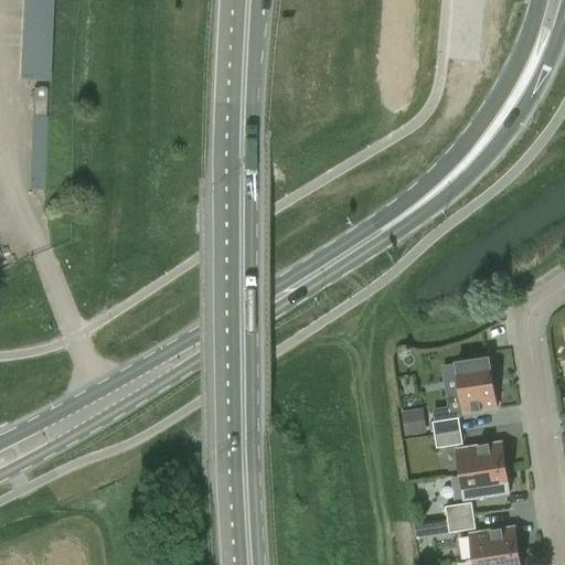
[(27,0),(25,78),(55,80),(57,0),(27,0)]
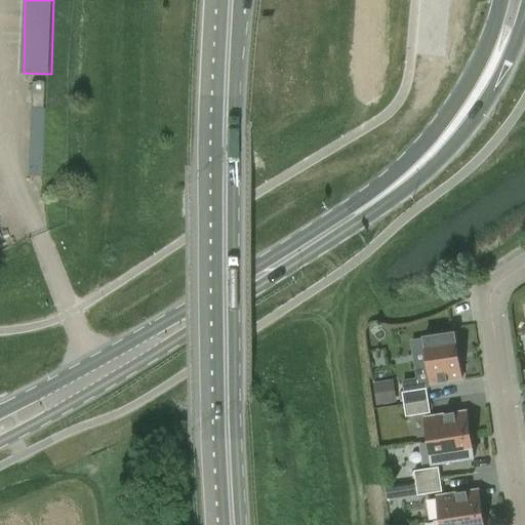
[(32,81),(31,107),(42,108),(43,82),(32,81)]
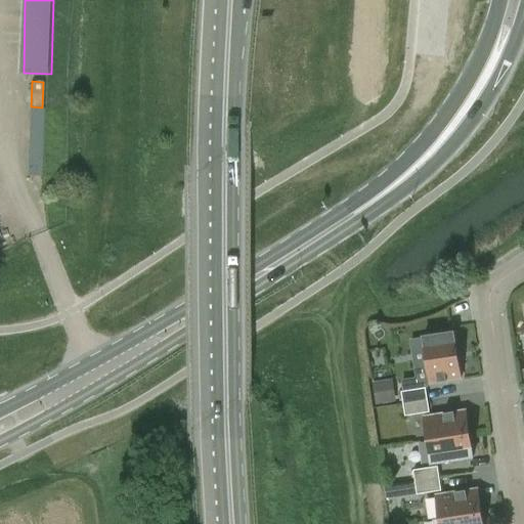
[(421,338),(428,384),(459,379),(451,333),(421,338)]
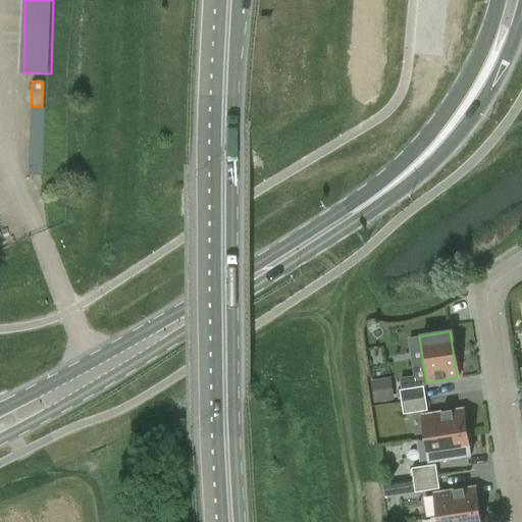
[(387,380),(371,382),(374,403),(390,400),(387,380)]
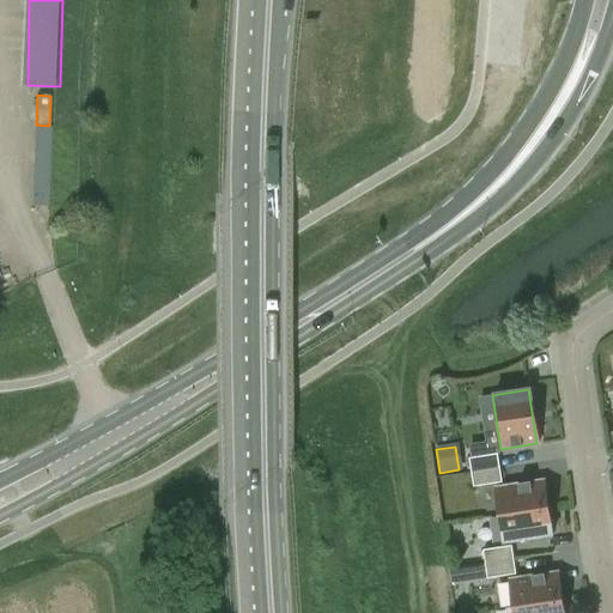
[(469,457),(471,472),(499,468),(497,454),(469,457)]
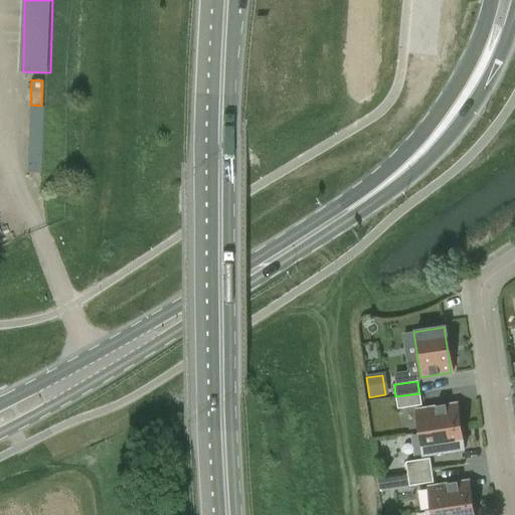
[(419,393),(395,396),(397,408),(421,405),(419,393)]
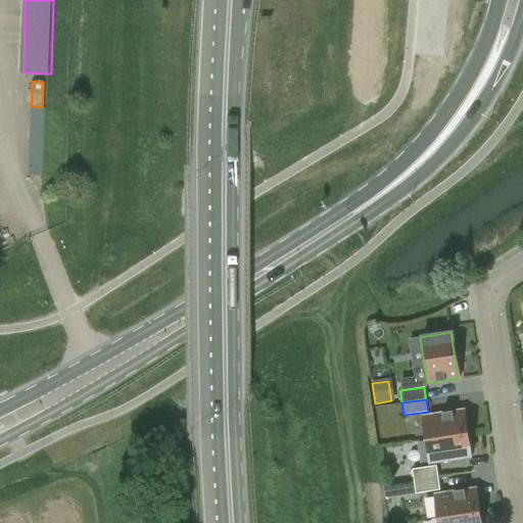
[(425,440),(466,433),(463,410),(421,417),(425,440)]
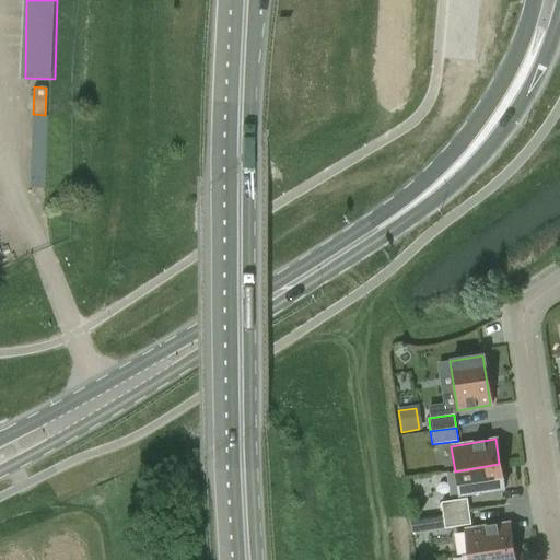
[(503,489),(499,464),(455,471),(458,497),(503,489)]
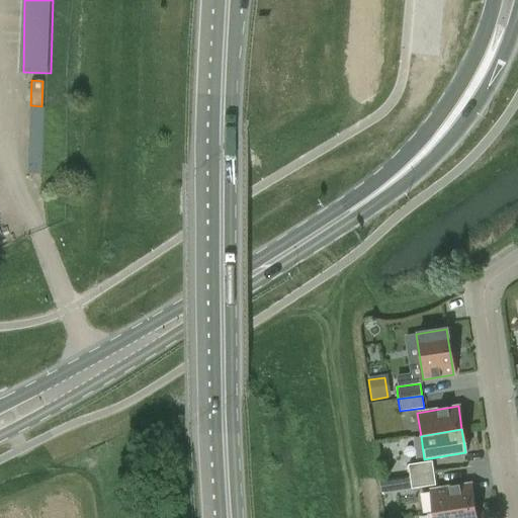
[(408,465),(410,477),(434,473),(432,461),(408,465)]
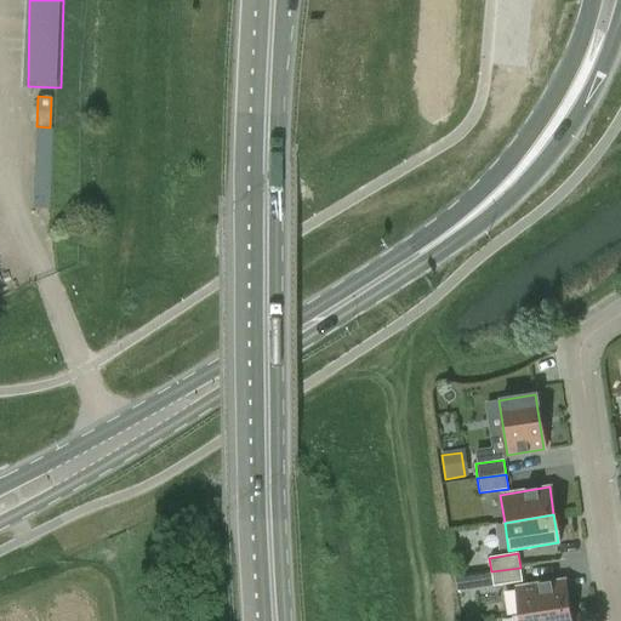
[(520,568),(491,571),(494,586),(522,582),(520,568)]
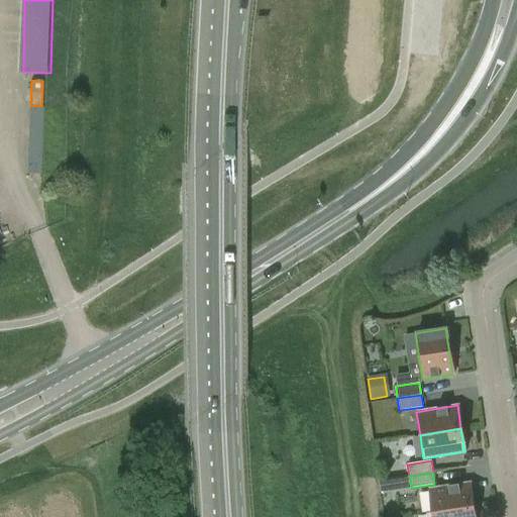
[(431,513),(473,506),(469,483),(428,489),(431,513)]
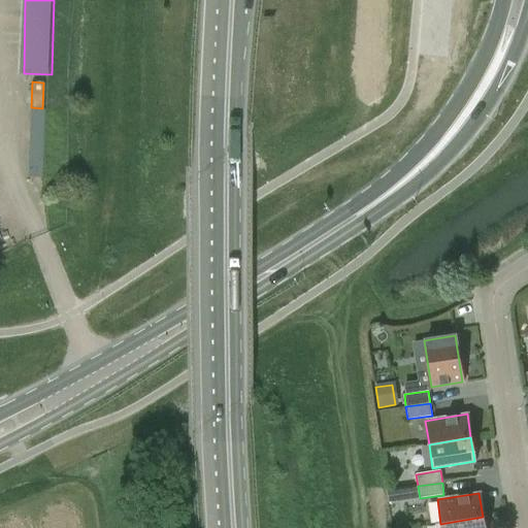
[(436,527),(484,527),(483,517),(440,524),(436,524),(436,527)]
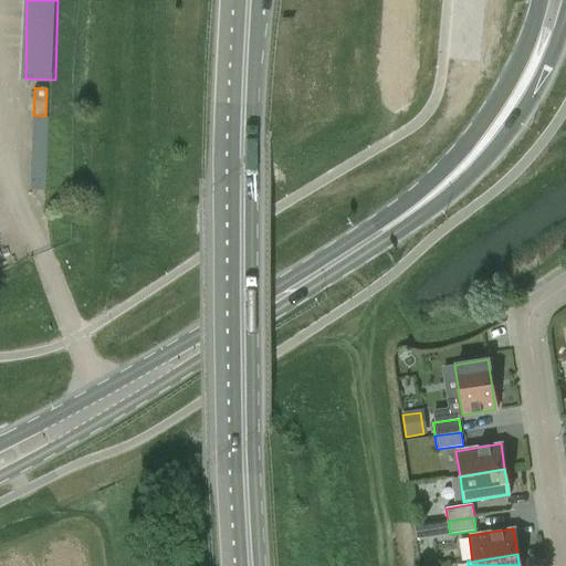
All buildings are outlined.
